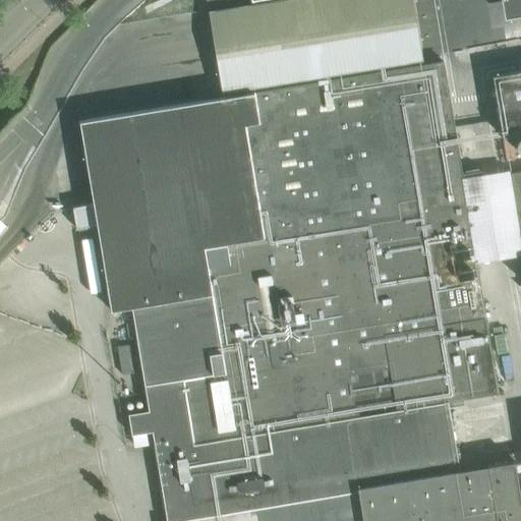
[(206,0),(208,10),(222,92),(422,59),(413,0),(206,0)]
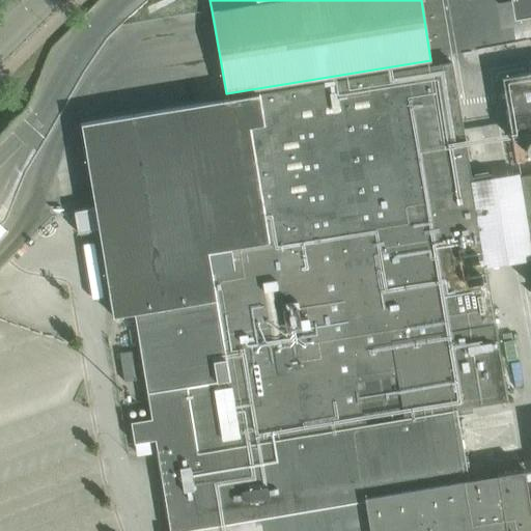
[(259,93),(81,123),(87,160),(94,206),(113,315),(113,316),(134,312),(134,313),(155,417),(133,421),(130,421),(134,443),(155,439),(169,530),(505,530),(512,530),(530,530),(530,513),(524,470),(530,468),(530,409),(529,396),(507,399),(486,275),(476,210),(496,206),(491,173),(470,176),(451,62),(259,93)]
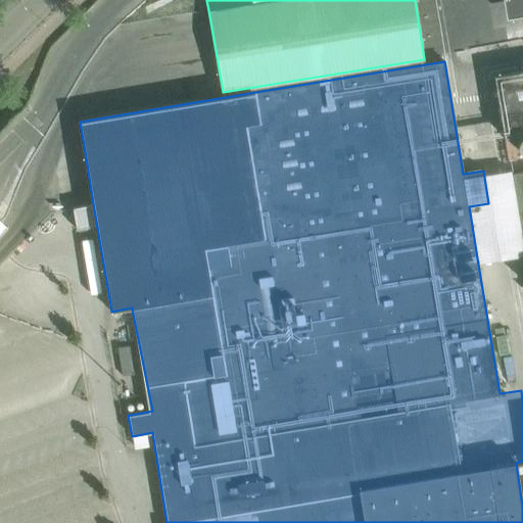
[(522,68),(493,74),(504,135),(522,132),(522,68)]
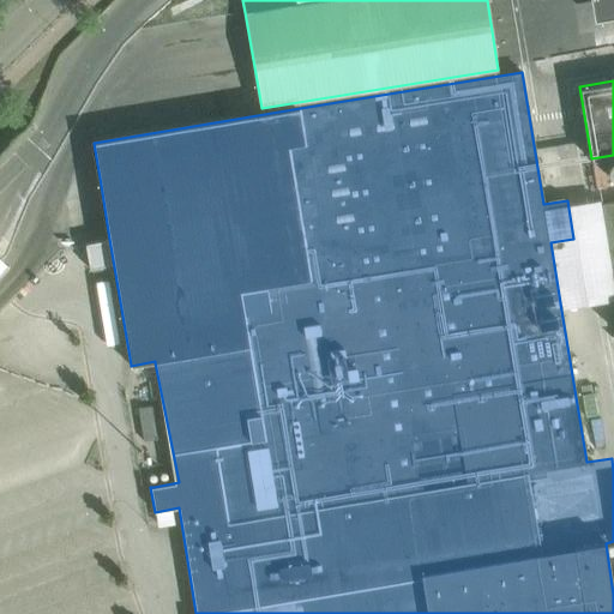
[(613,199),(599,203),(613,298),(613,199)]
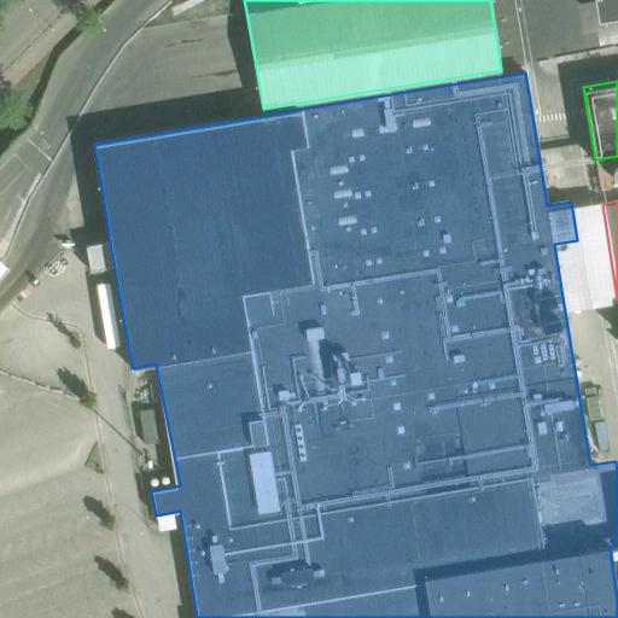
[(153,408),(139,410),(145,444),(158,442),(153,408)]
